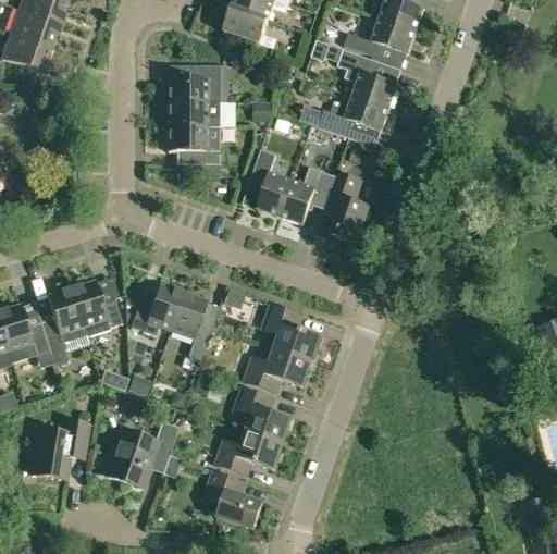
[(21,0),(19,8),(60,22),(67,0),(21,0)]
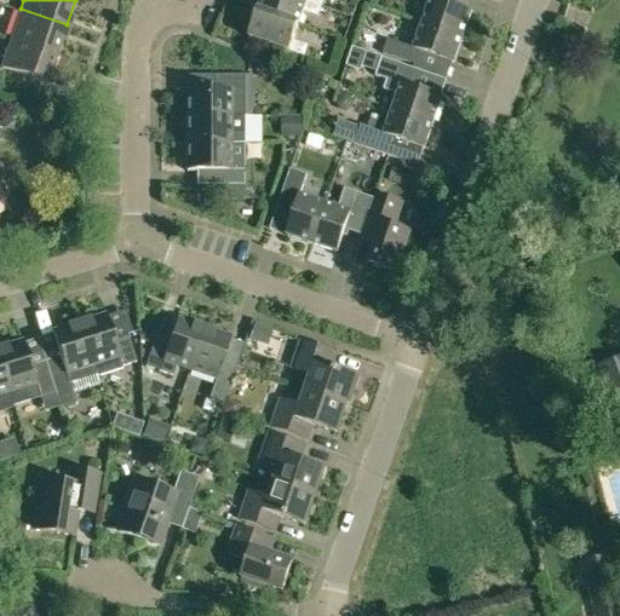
[(260,0),(258,9),(298,23),(303,9),(317,13),(321,3),(314,0),(260,0)]
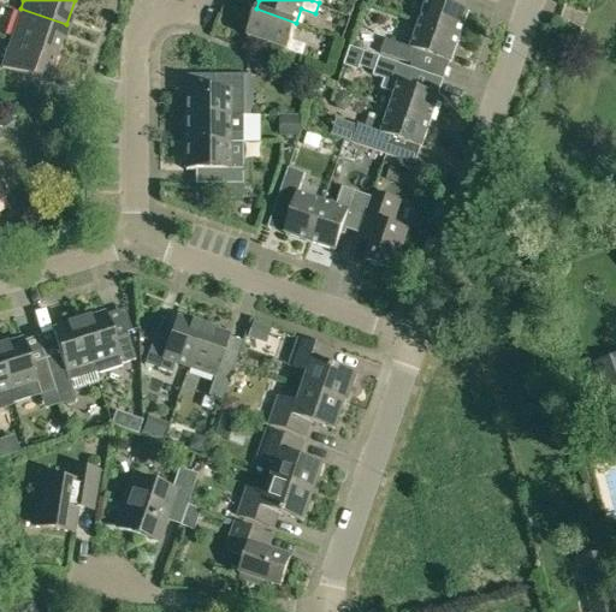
[(426,0),(419,21),(460,35),(468,9),(443,0),(426,0)]
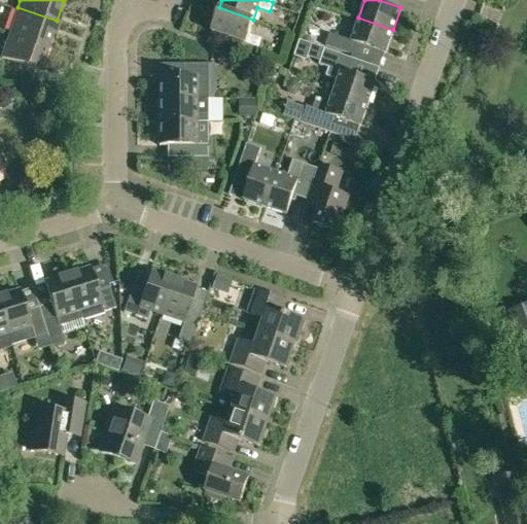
[(9,31),(48,44),(57,21),(18,7),(9,31)]
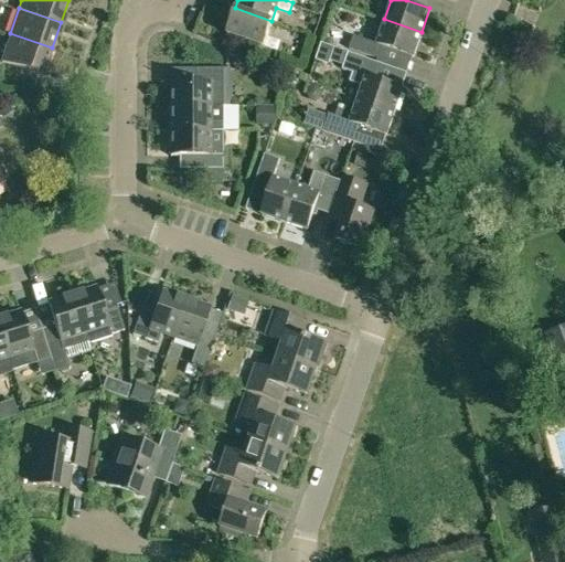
[(264,43),(277,48),(280,39),(267,34),(272,21),(235,8),(226,31),(264,44),(264,43)]
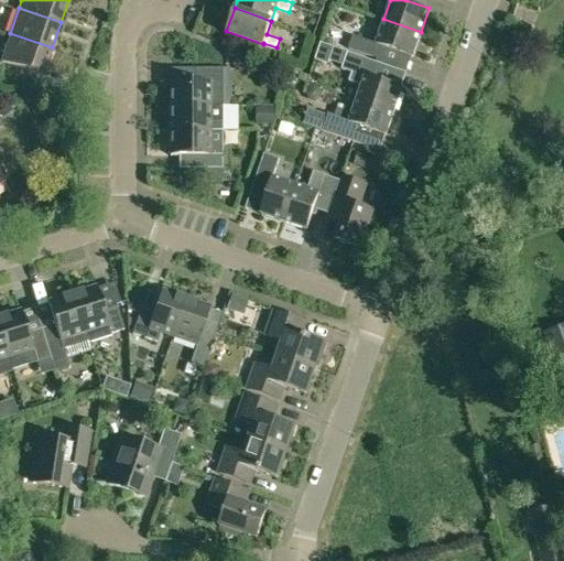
[(348,46),(381,57),(386,45),(412,54),(421,32),(383,19),(376,41),(353,33),(348,46)]
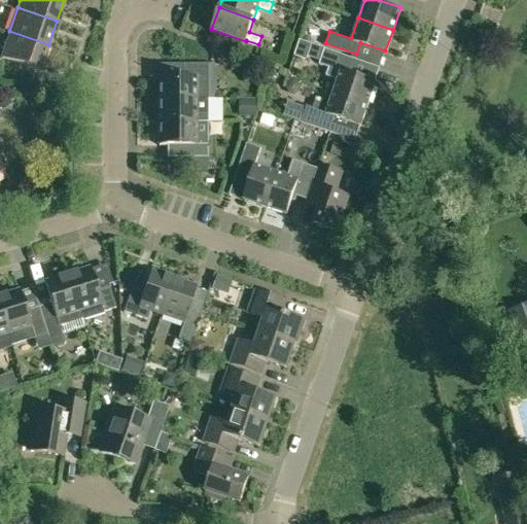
[(1,55),(40,68),(48,44),(9,31),(1,55)]
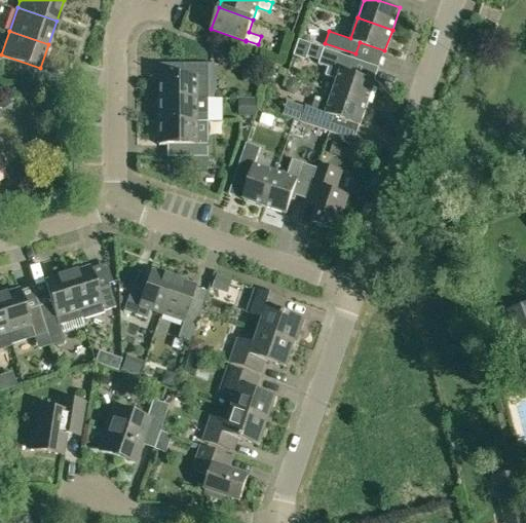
[(311,42),(299,38),(294,53),(305,58),(311,42)]
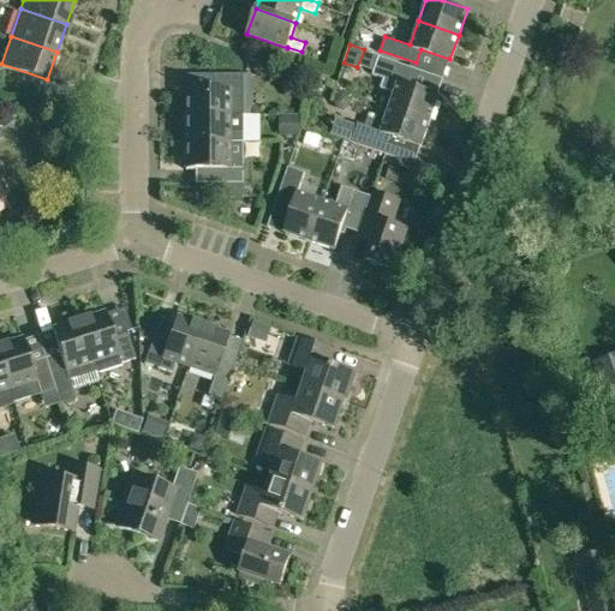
[(389,106),(429,119),(439,94),(416,87),(422,69),(378,54),(372,72),(383,76),(381,85),(394,90),(389,106)]
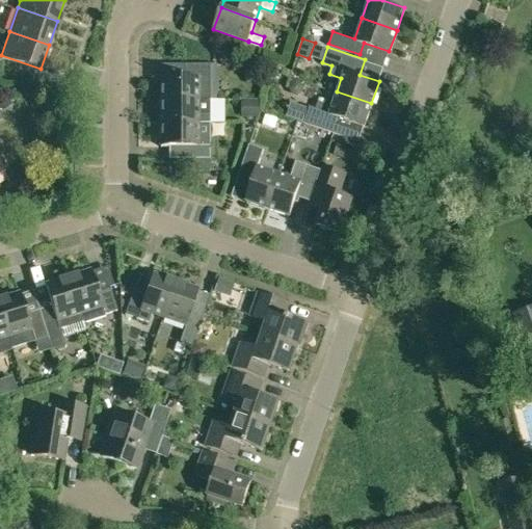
[(160,74),(160,98),(209,98),(209,61),(184,61),(184,74),(160,74)]
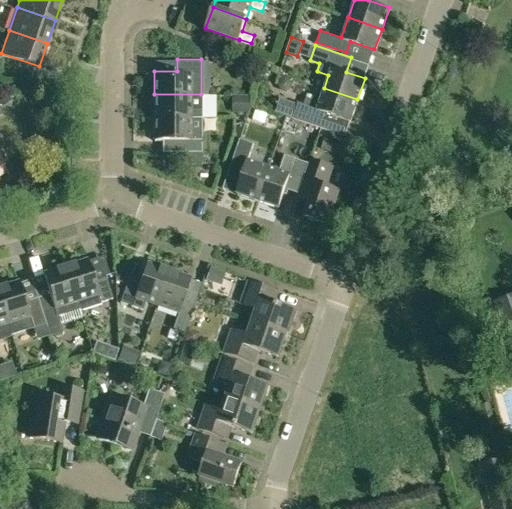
[(280,88),(285,89),(291,87),(292,82),(290,77),(285,75),(280,77),(278,83),(280,88)]
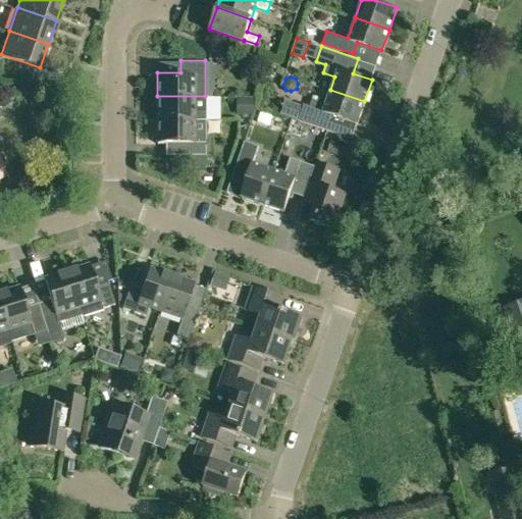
[(298,118),(332,131),(337,115),(357,122),(364,101),(330,90),(326,102),(312,97),(310,104),(303,102),(298,118)]
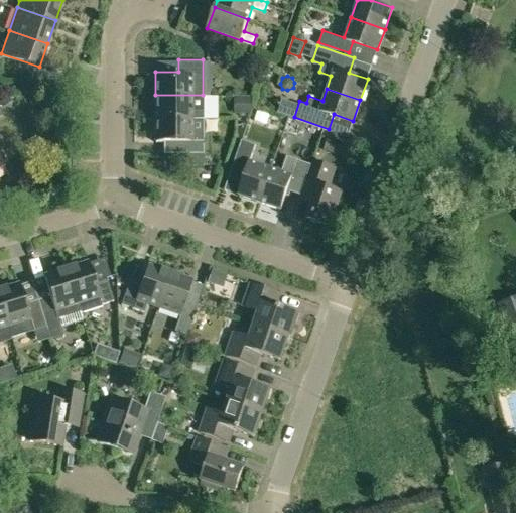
[(155,118),(203,118),(203,95),(155,95),(155,118)]
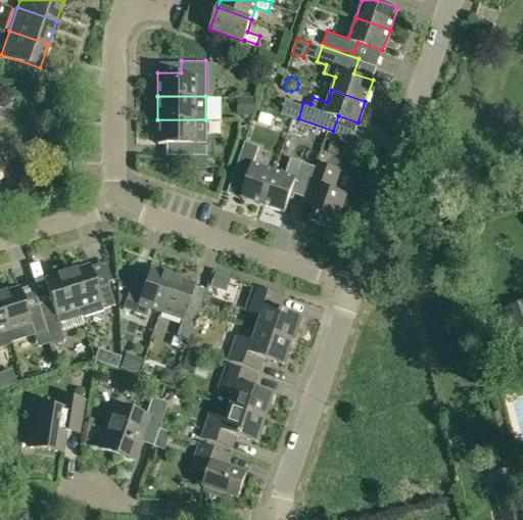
[(253,96),(238,96),(238,112),(253,112),(253,96)]
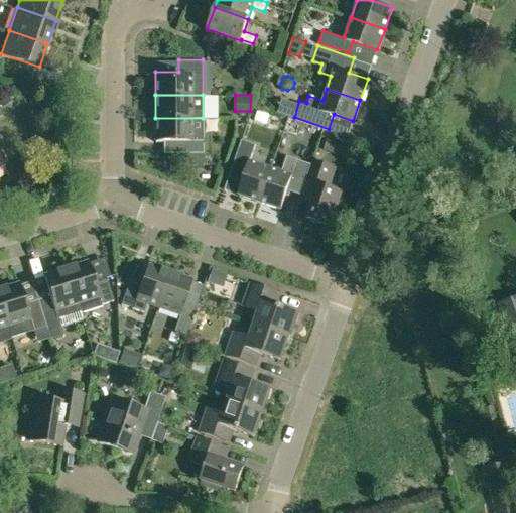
[(227,128),(227,101),(213,101),(212,128),(227,128)]
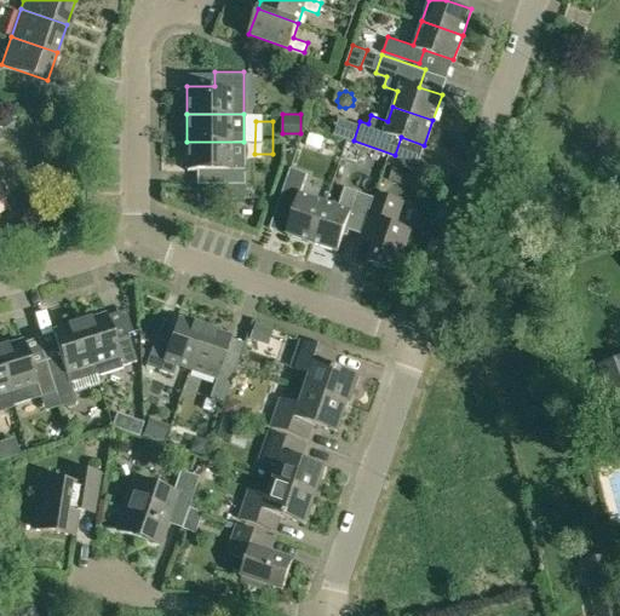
[(310,131),(306,143),(319,147),(322,136),(310,131)]
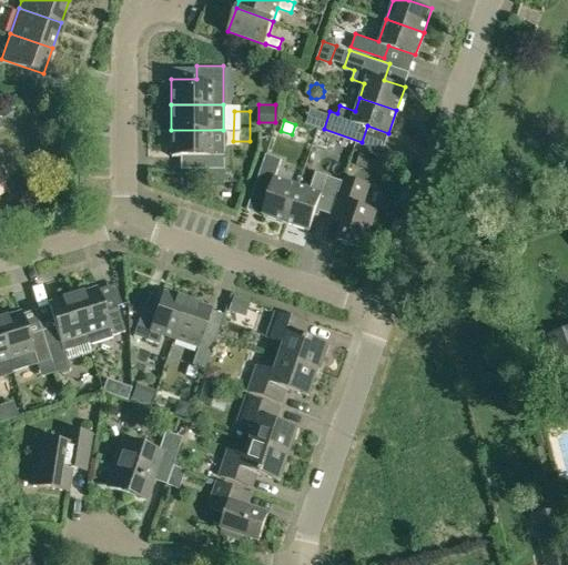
[(195,168),(223,168),(223,143),(223,130),(171,130),(171,154),(195,154),(195,168)]
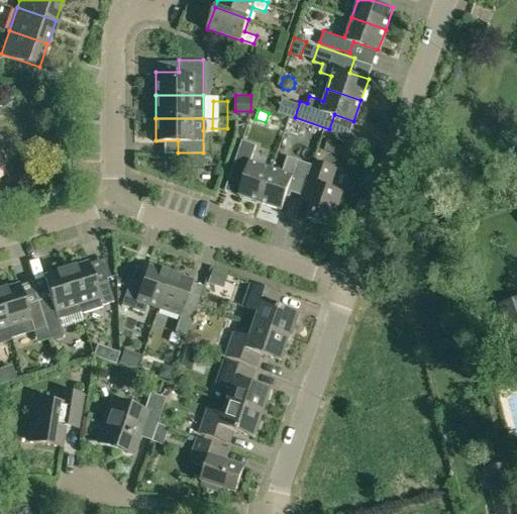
[(332,151),(336,138),(328,136),(324,148),(332,151)]
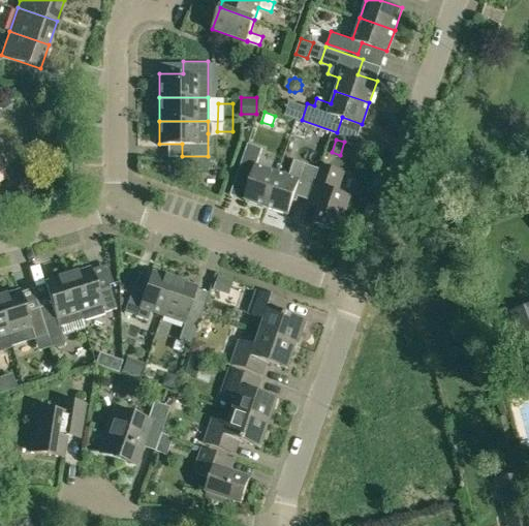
[(244,198),(266,206),(278,172),(256,163),(261,147),(247,142),(237,173),(251,178),(244,198)]
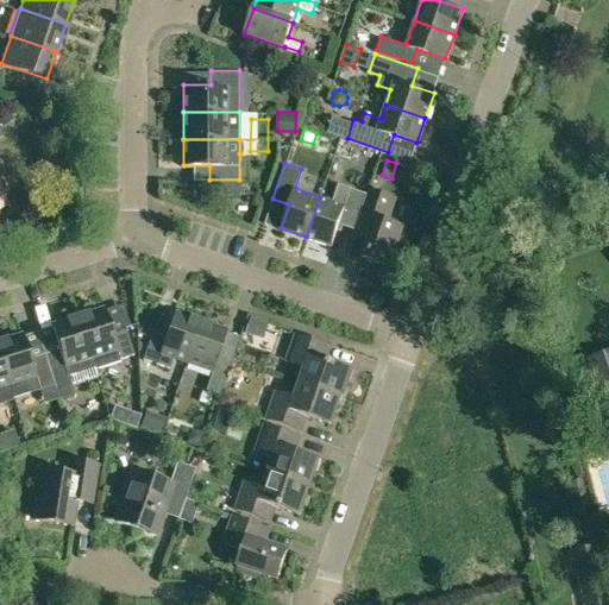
[(338,222),(355,228),(368,191),(350,186),(339,183),(333,201),(320,197),(306,237),(331,245),(338,222)]
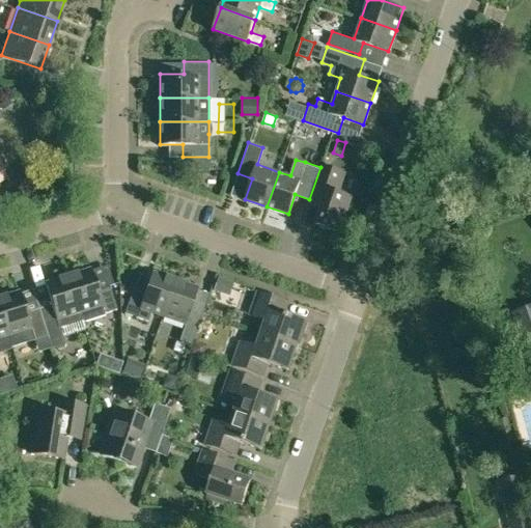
[(314,222),(340,231),(352,197),(338,192),(345,171),(322,163),(320,167),(309,199),(322,203),(314,222)]
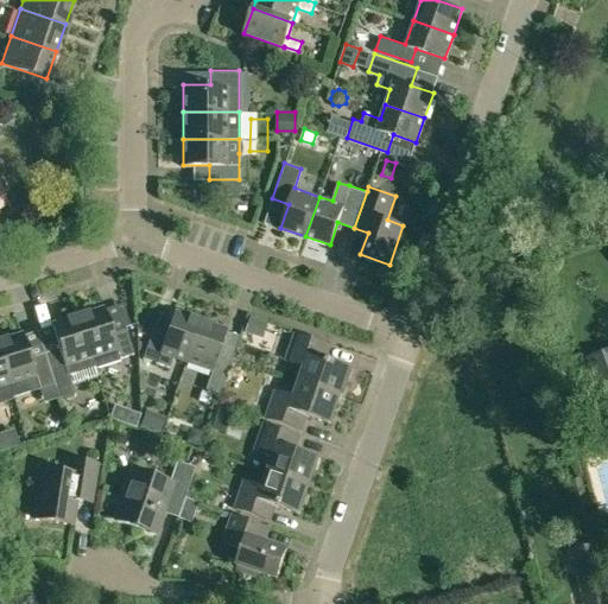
[(103,306),(77,315),(93,364),(94,364),(95,367),(120,360),(119,356),(133,353),(125,325),(111,329),(103,306)]
